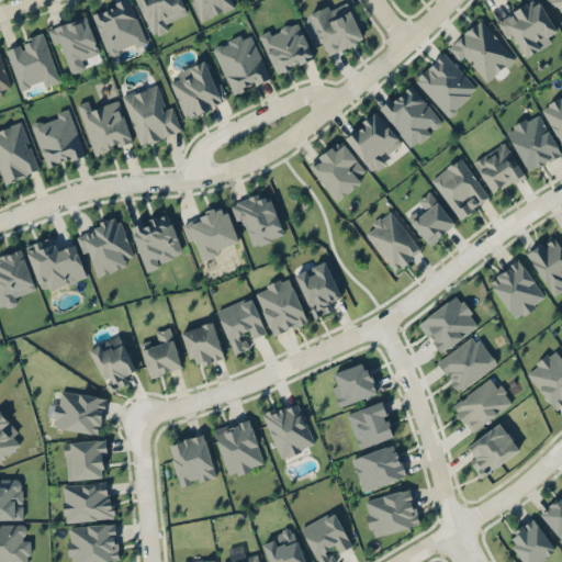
[(102,10),(91,13),(107,57),(146,43),(131,0),(113,0),(101,4),(102,10)]
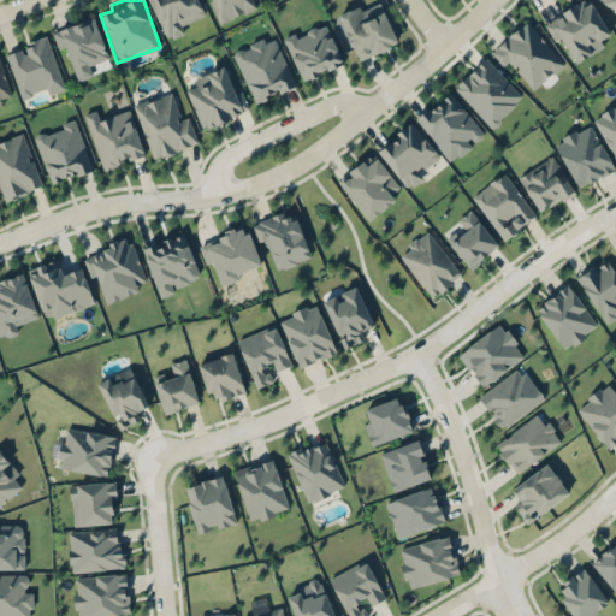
[(149,0),(165,39),(190,29),(187,17),(202,11),(197,0),(149,0)]
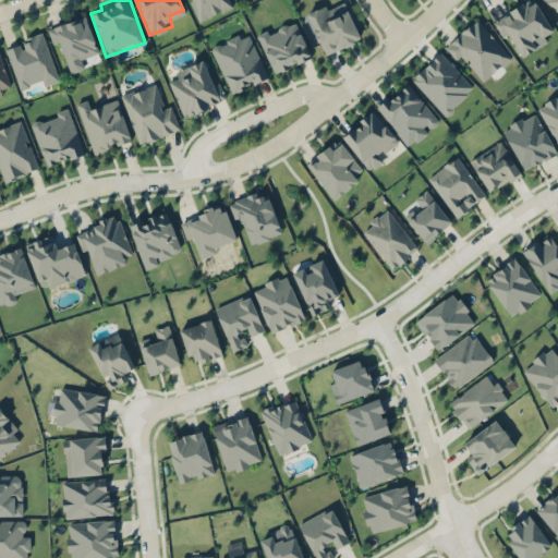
[(186,0),(195,21),(230,8),(227,0),(186,0)]
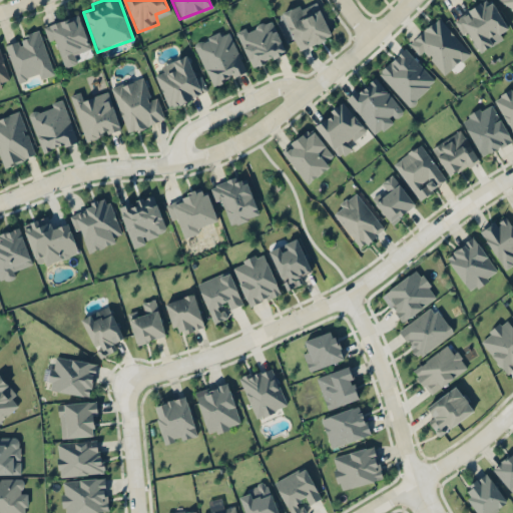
[(512,9),(512,0),(497,0),(512,9)]
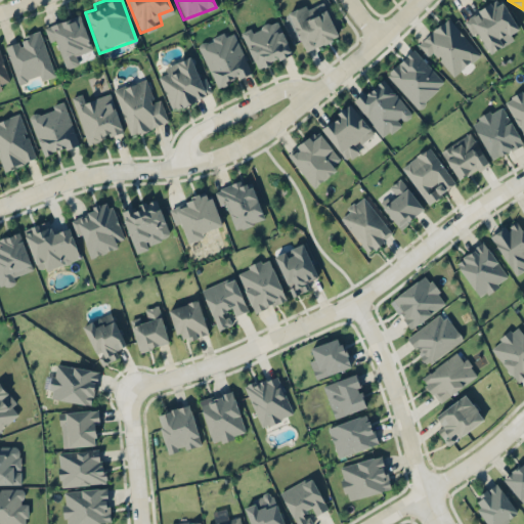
[(288,11),(304,51),(338,37),(323,2),(313,6),(311,1),(288,11)]
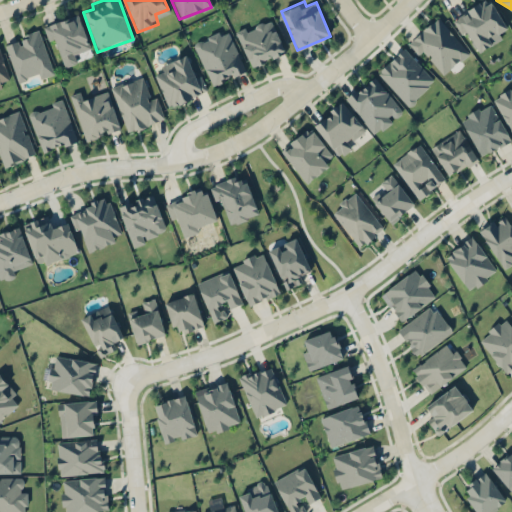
[(506,30),(494,1),(483,6),(483,4),(453,17),(461,35),(467,32),(476,52),(502,40),(499,33),(506,30)]
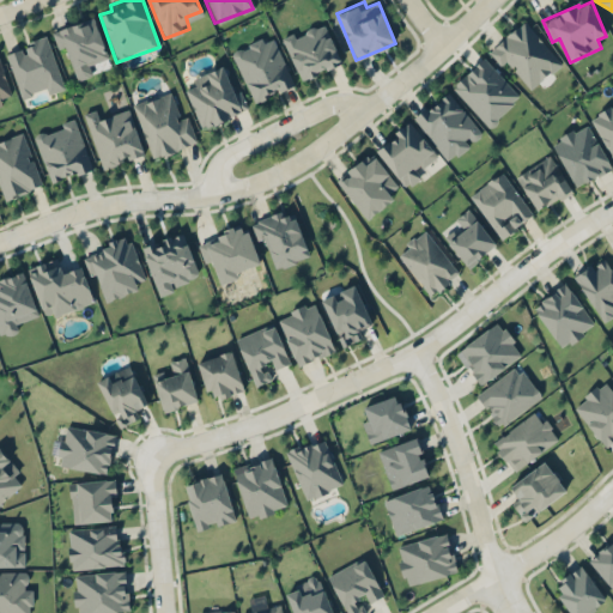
[(52,29),(60,54),(68,52),(77,79),(93,74),(90,61),(107,55),(93,16),(52,29)]
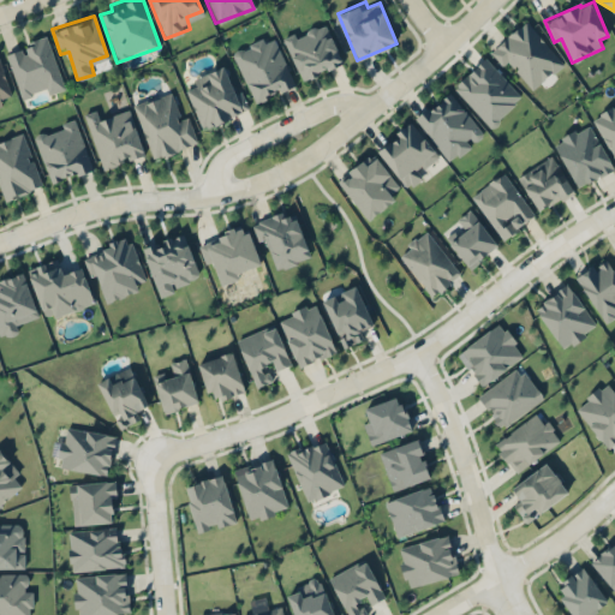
[(490,51),(502,66),(508,61),(532,90),(563,64),(527,21),(490,51)]
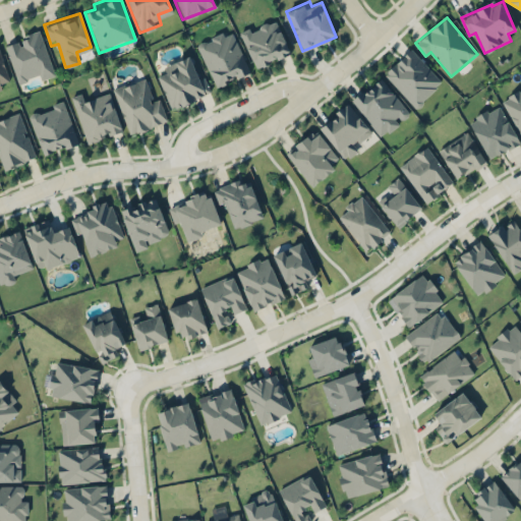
[(255,68),(291,54),(276,20),(251,31),(249,27),(240,32),(255,68)]
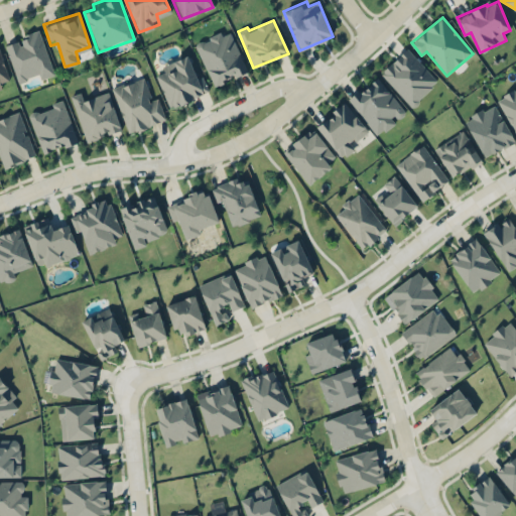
[(228,27),(195,42),(213,87),(247,72),(228,27)]
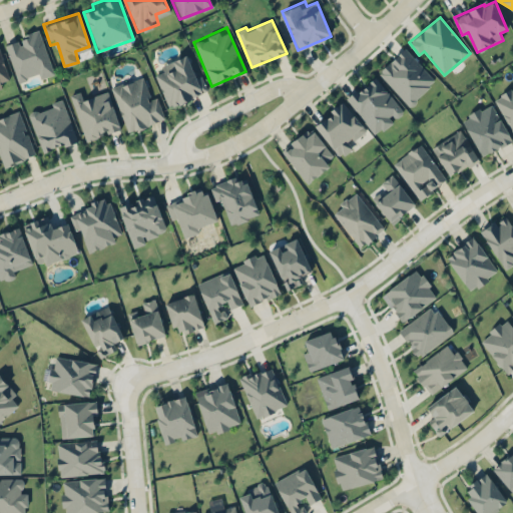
[(40,29),(4,40),(17,84),(53,74),(40,29)]
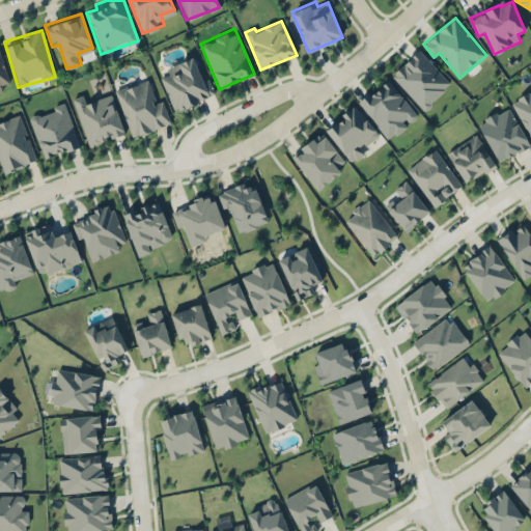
[(0,90),(10,88),(0,49),(0,90)]
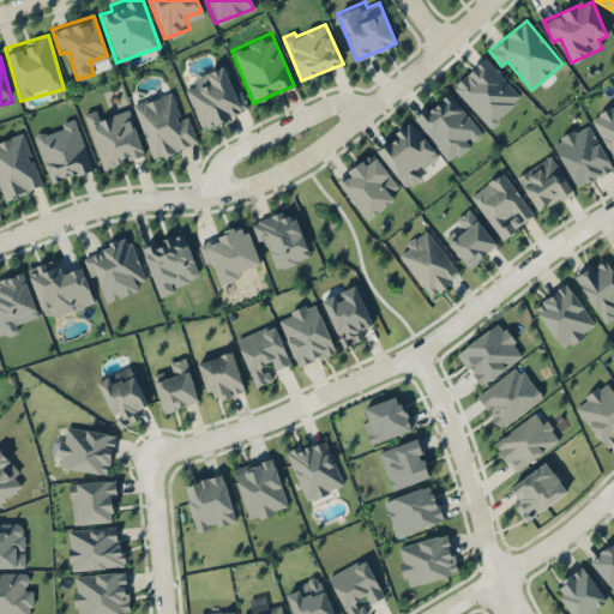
[(522,96),(485,58),(452,88),(491,127),(522,96)]
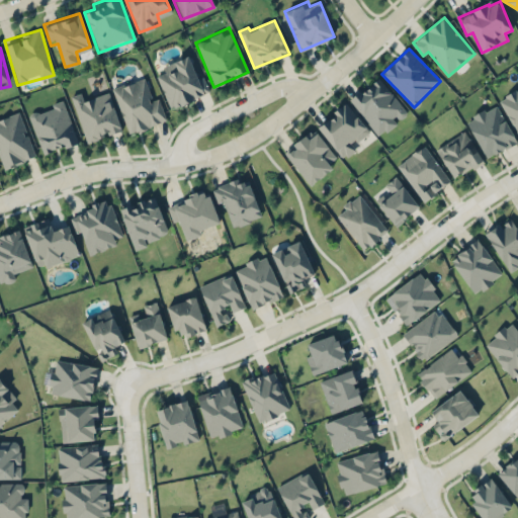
[(206,93),(188,55),(162,67),(165,72),(156,76),(172,109),(206,93)]
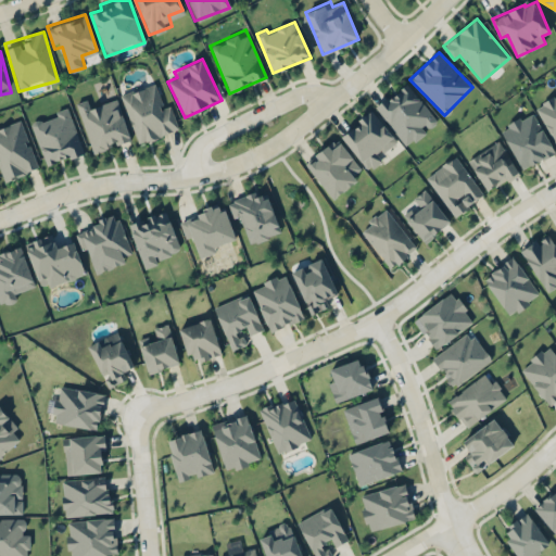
[(171,103),(162,106),(154,83),(121,92),(137,142),(178,129),(171,103)]
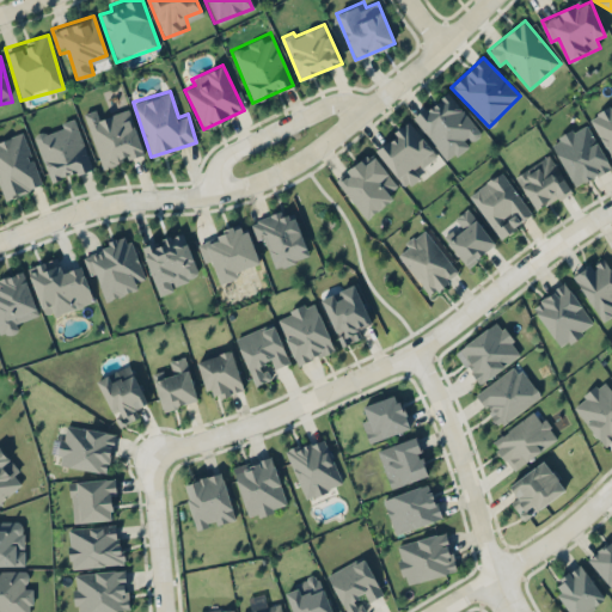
[(471,142),(471,144),(482,134),(446,91),(414,118),(448,161),(471,142)]
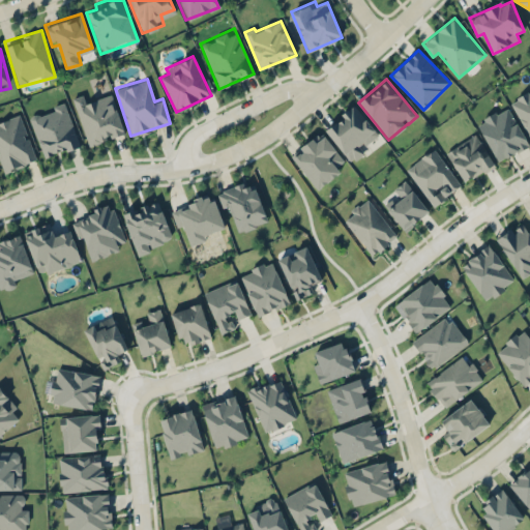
[(529,140),(529,89),(509,100),(529,140)]
